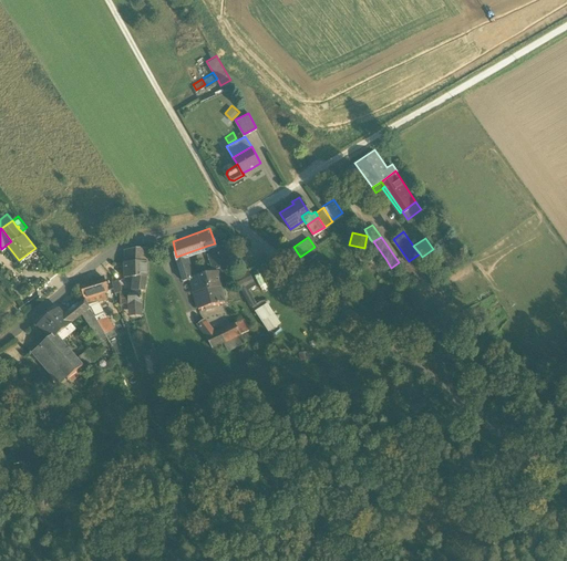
[(207,246),(215,267),(224,263),(216,242),(215,243),(207,246)]
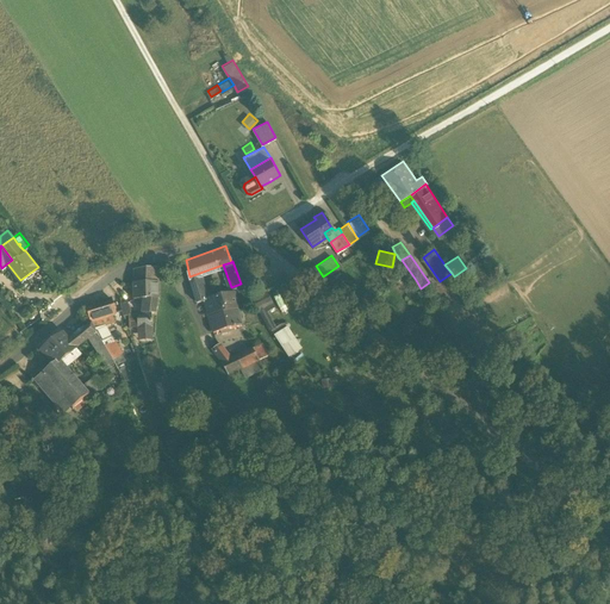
[(135,279),(150,279),(150,278),(159,278),(159,263),(159,262),(135,265),(135,279)]
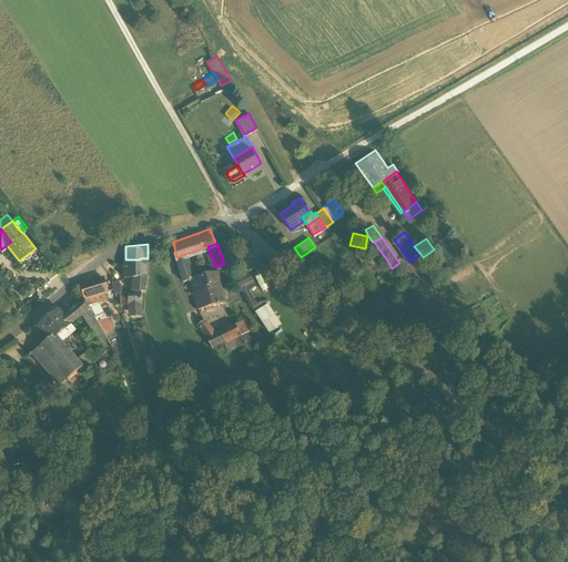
[(140,275),(148,275),(148,259),(148,258),(140,258),(140,259),(125,259),(124,259),(124,261),(123,274),(139,275),(140,275)]
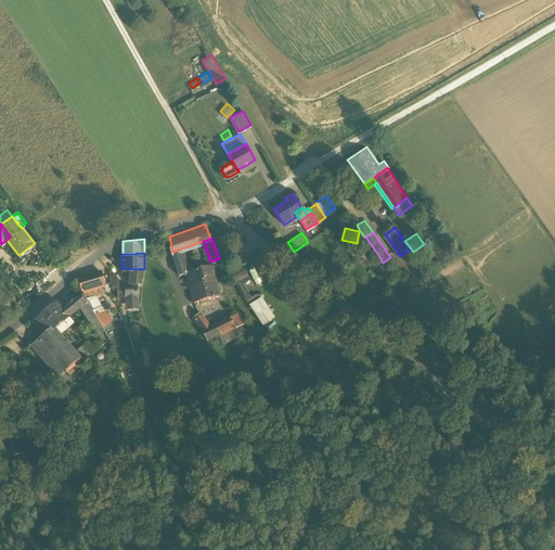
[(175,259),(179,273),(186,271),(184,256),(183,256),(175,259)]
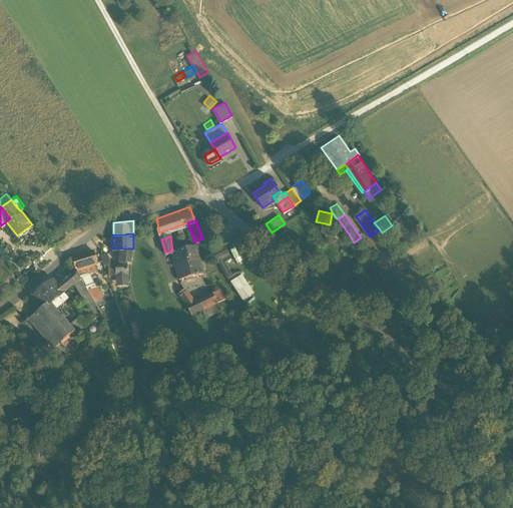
[(351,244),(354,248),(364,241),(361,237),(354,242),(351,244)]
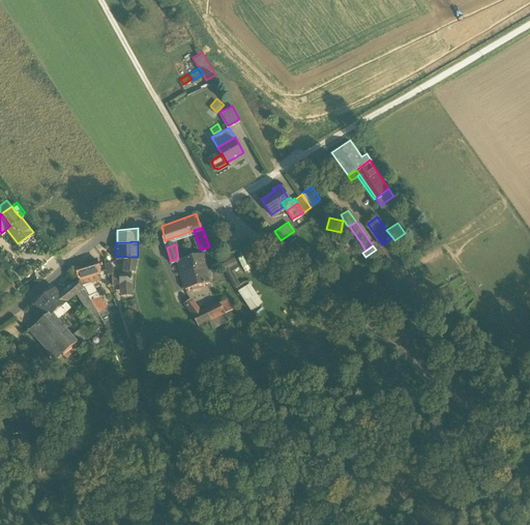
[(239,266),(232,252),(219,259),(234,287),(236,286),(240,284),(232,269),(239,266)]
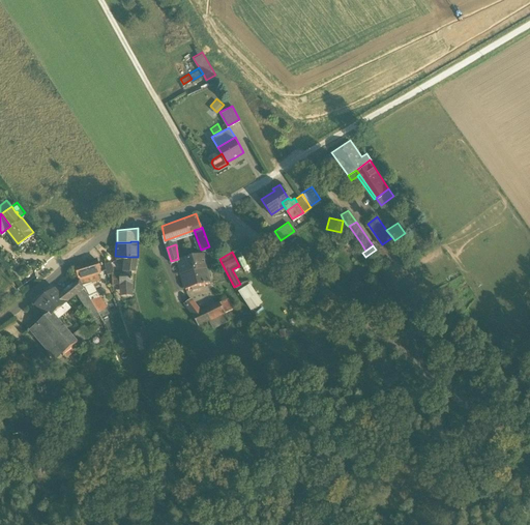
[(181,271),(183,271),(206,265),(203,253),(178,259),(181,271)]
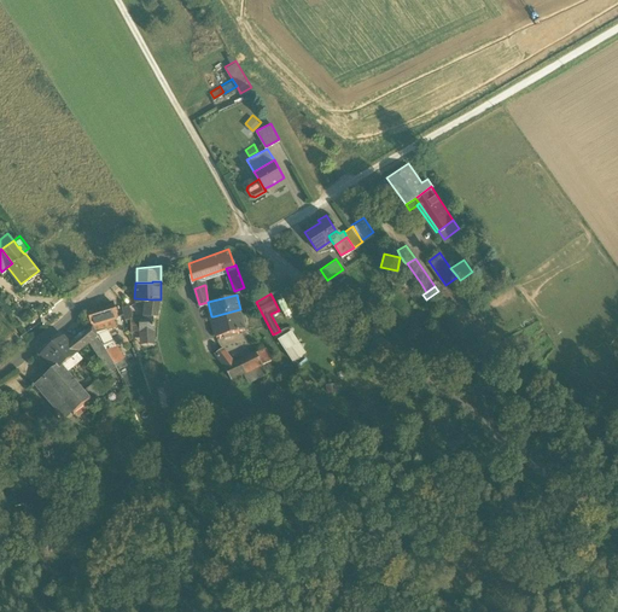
[(92,322),(92,324),(114,316),(117,315),(112,299),(87,308),(92,322)]
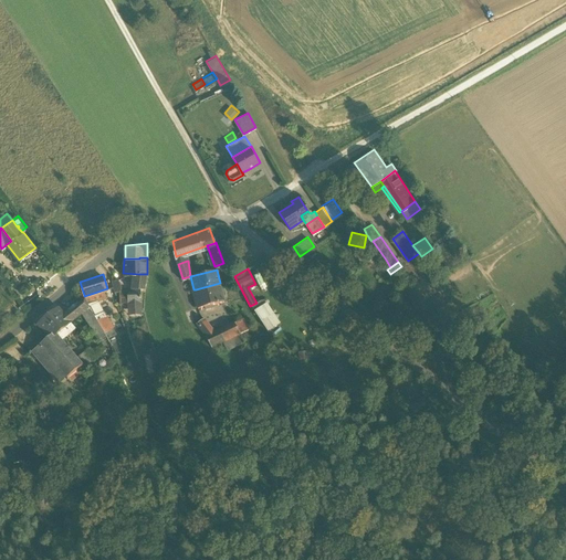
[(135,285),(135,287),(143,287),(145,287),(147,274),(139,274),(138,274),(137,285),(135,285)]
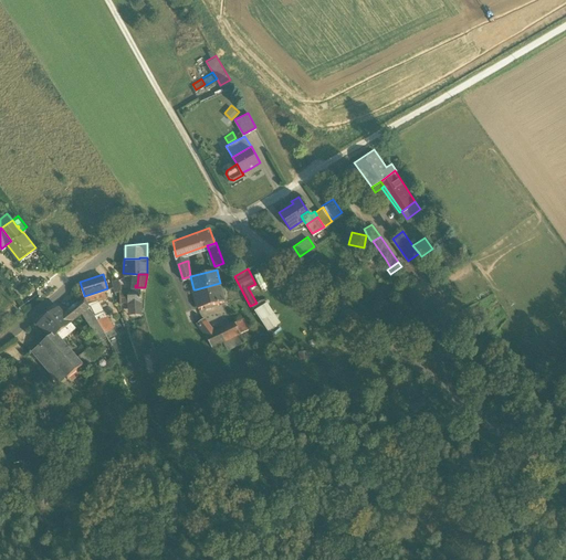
[(112,278),(114,287),(121,286),(119,281),(117,277),(112,278)]
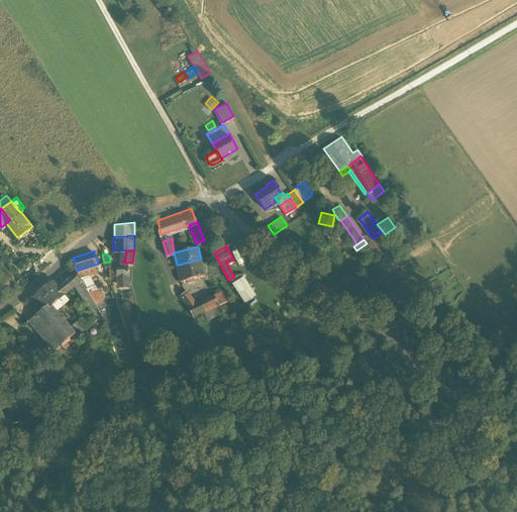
[(205,274),(201,259),(179,265),(184,280),(205,274)]
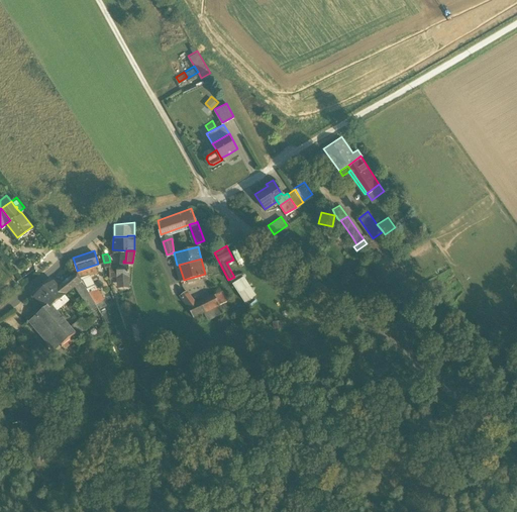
[(130,286),(130,263),(123,263),(113,263),(111,263),(111,276),(113,276),(117,276),(117,286),(130,286)]
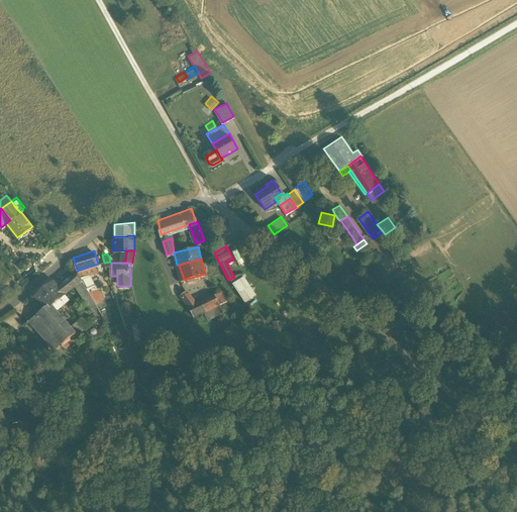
[(79,276),(80,277),(88,274),(97,272),(95,266),(95,265),(77,271),(79,276)]
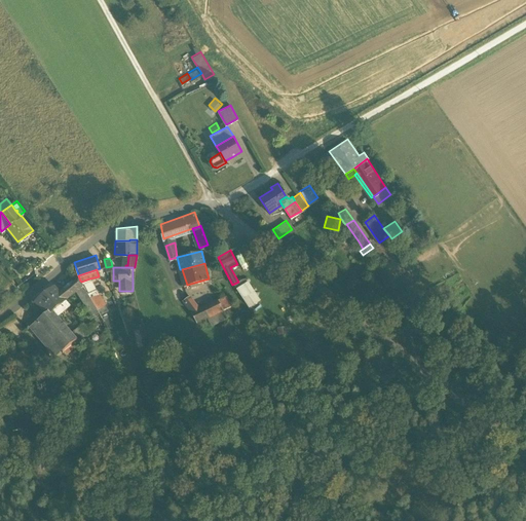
[(77,290),(92,317),(97,322),(103,319),(99,312),(90,298),(83,285),(81,282),(80,281),(78,275),(71,282),(66,287),(63,289),(66,294),(63,296),(66,299),(69,296),(77,290)]
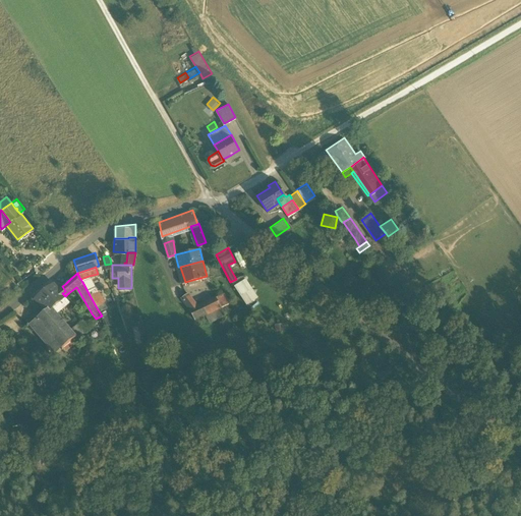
[(241,275),(236,279),(232,281),(234,285),(243,279),(241,275)]
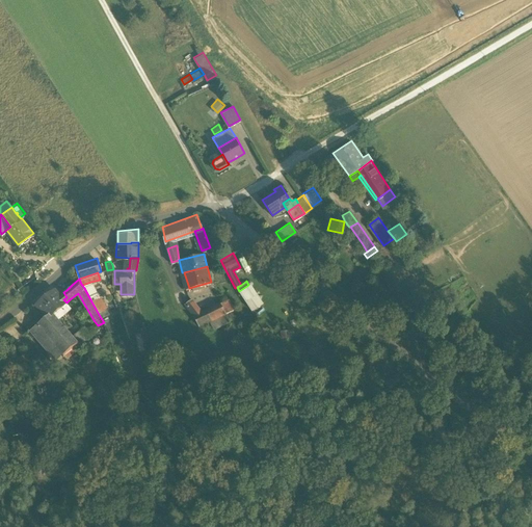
[(84,288),(91,301),(99,296),(90,282),(82,285),(84,288)]
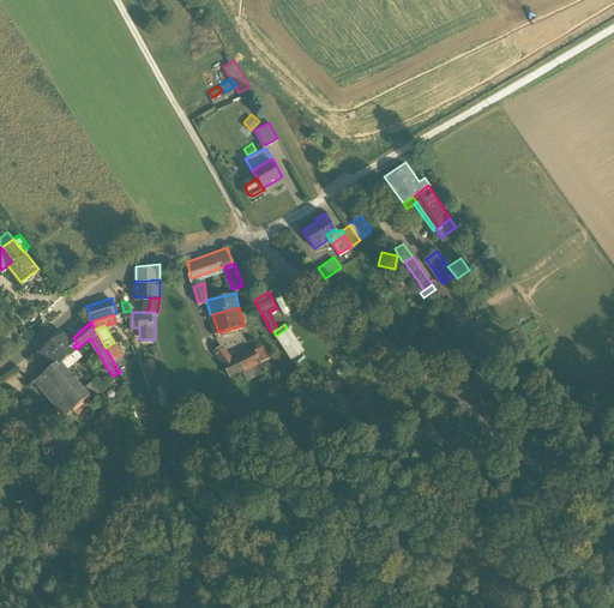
[(287,329),(276,336),(292,359),(305,350),(289,327),(287,329)]
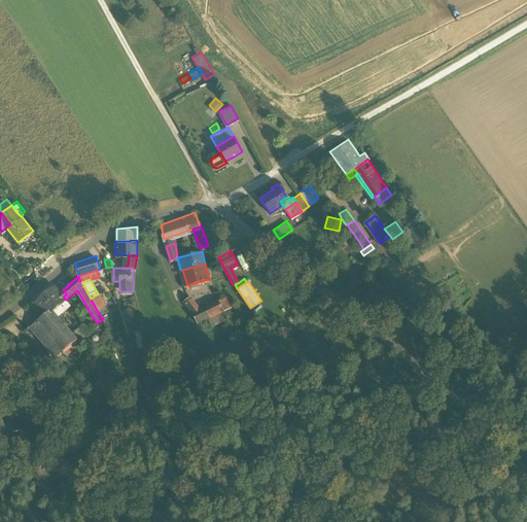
[(46,314),(47,315),(53,311),(66,300),(63,297),(66,294),(63,289),(59,292),(54,286),(36,301),(46,314)]
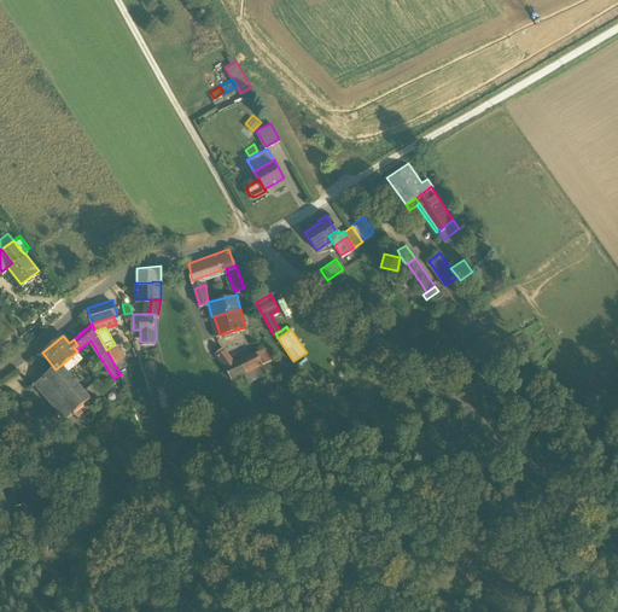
[(106,350),(116,367),(127,363),(115,344),(106,350)]
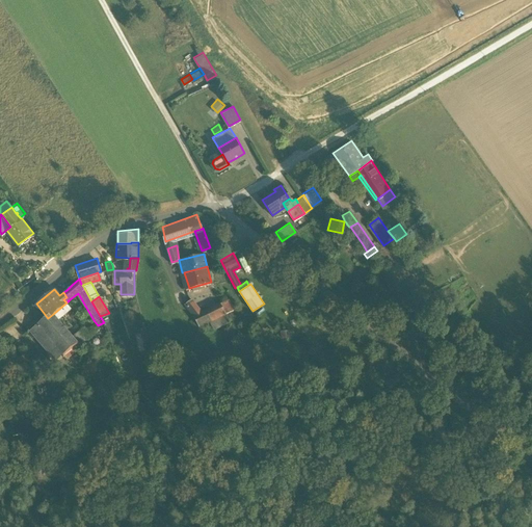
[(222,302),(228,313),(235,309),(230,298),(222,302)]
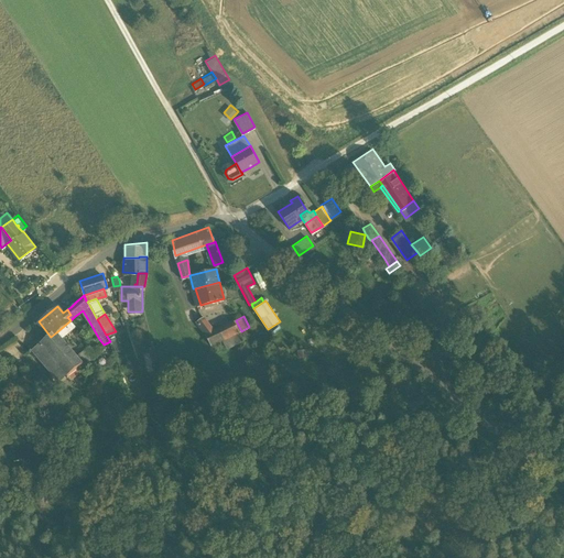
[(198,323),(208,334),(214,330),(216,329),(205,317),(198,323)]
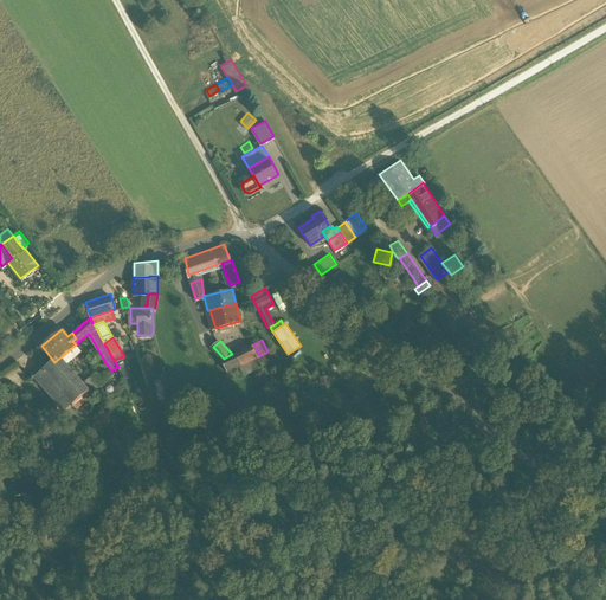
[(60,357),(66,365),(82,352),(76,344),(60,357)]
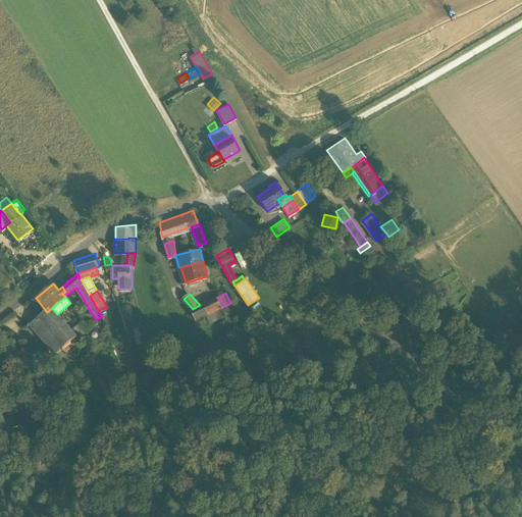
[(199,307),(198,306),(193,309),(192,310),(197,319),(206,315),(207,314),(208,315),(223,307),(218,297),(199,307)]
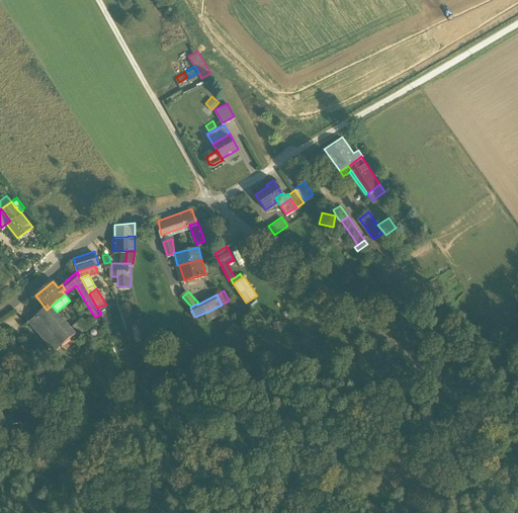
[(101,314),(101,315),(109,311),(106,305),(97,308),(101,314)]
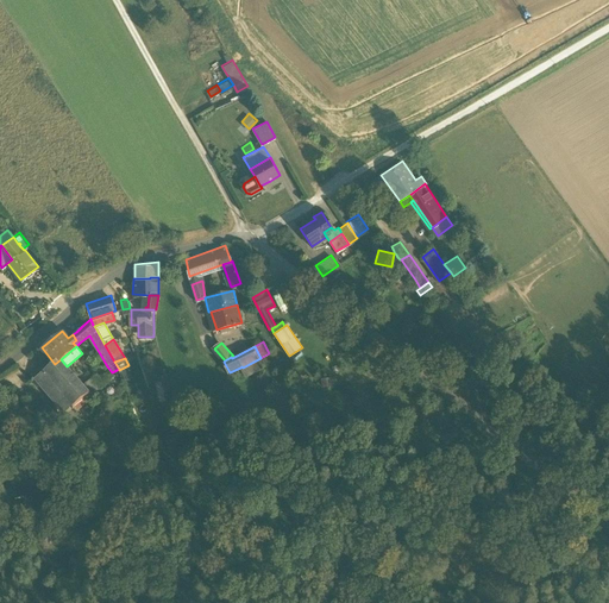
[(265,366),(261,358),(243,368),(242,366),(240,368),(245,377),(265,366)]
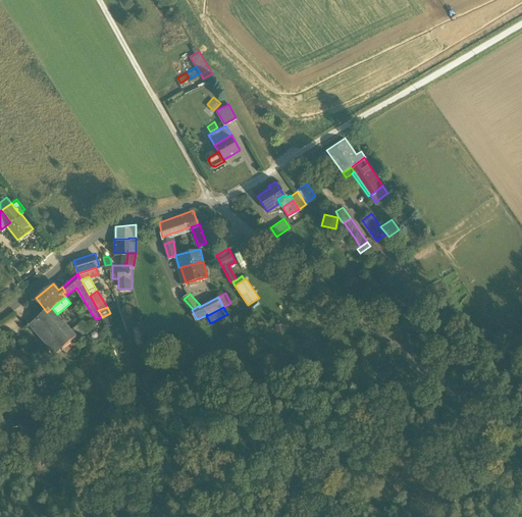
[(62,349),(76,338),(71,331),(57,314),(52,308),(47,312),(46,311),(31,324),(51,349),(57,344),(62,349)]
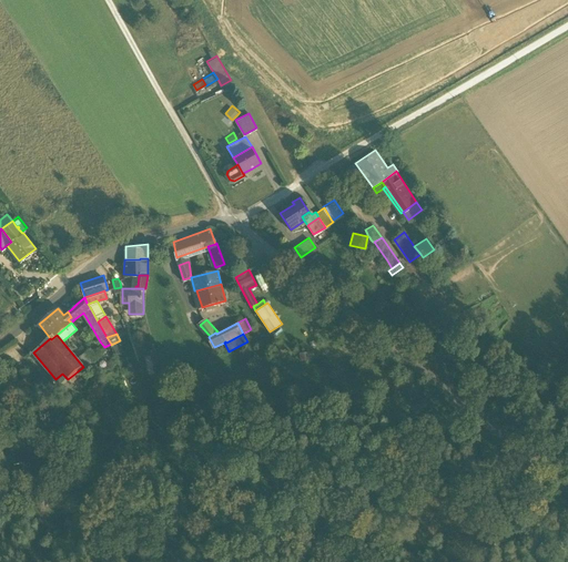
[(112,346),(113,350),(122,347),(120,340),(111,345),(112,346)]
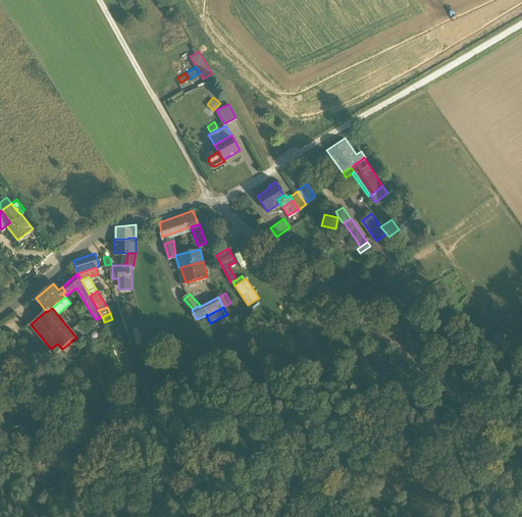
[(98,322),(96,319),(92,314),(71,331),(76,338),(98,322)]
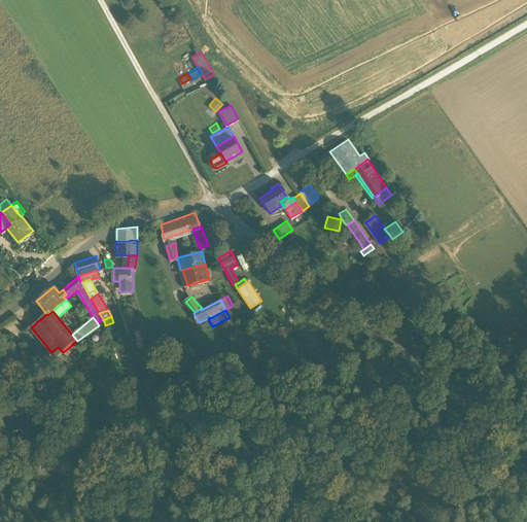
[(58,347),(51,352),(56,358),(63,352),(58,347)]
